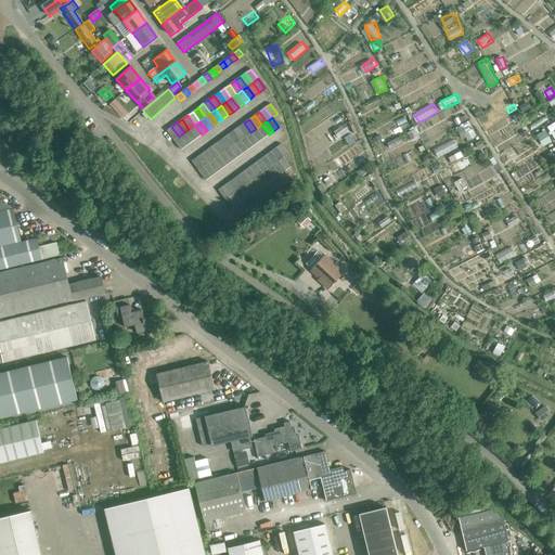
[(239,127),(245,137),(250,132),(244,123),(239,127)]
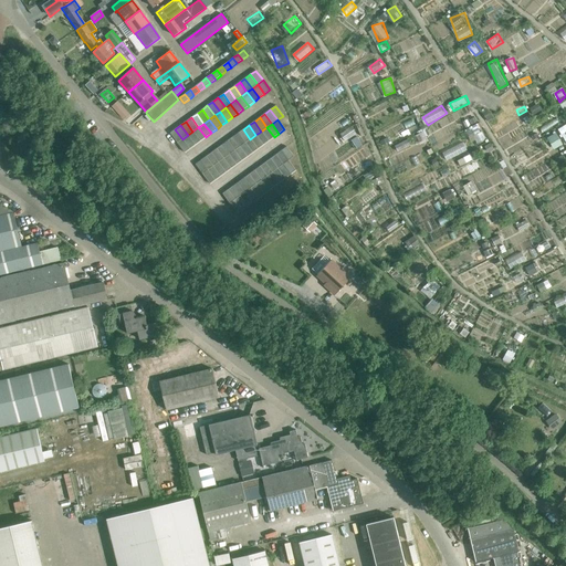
[(346,140),(358,133),(354,125),(342,133),(346,140)]
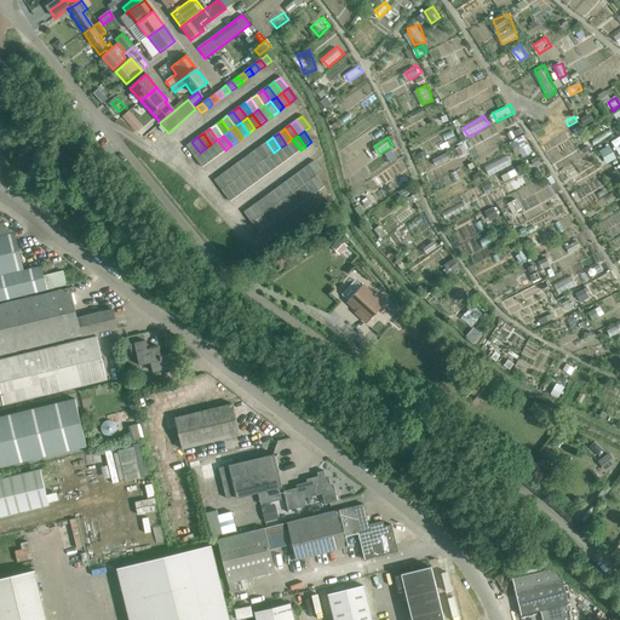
[(619,137),(600,149),(608,164),(619,156),(619,137)]
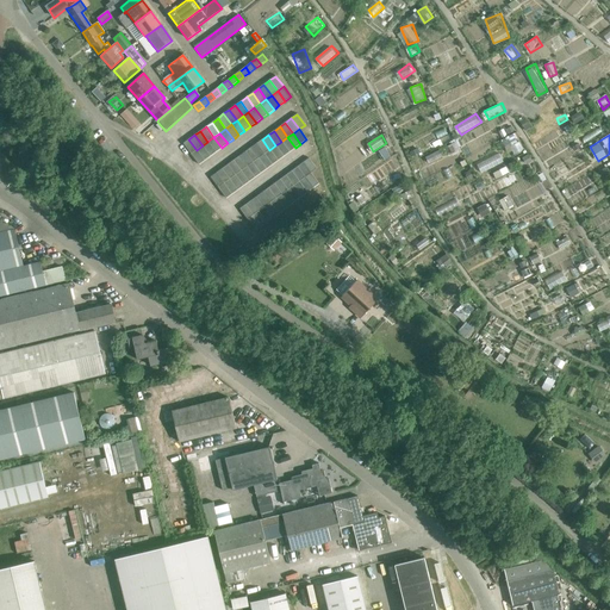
[(213,137),(207,142),(216,153),(222,148),(213,137)]
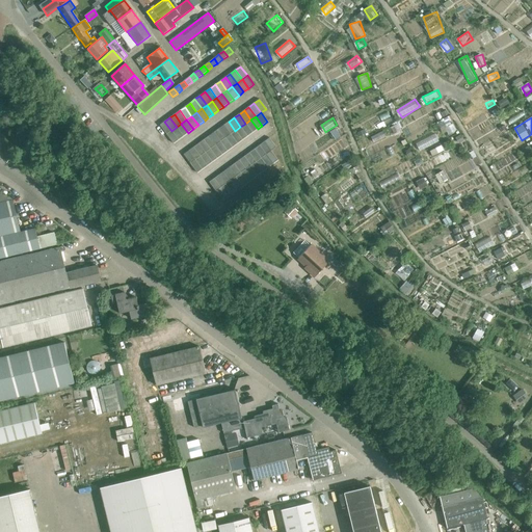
[(253,133),(258,129),(250,120),(245,124),(253,133)]
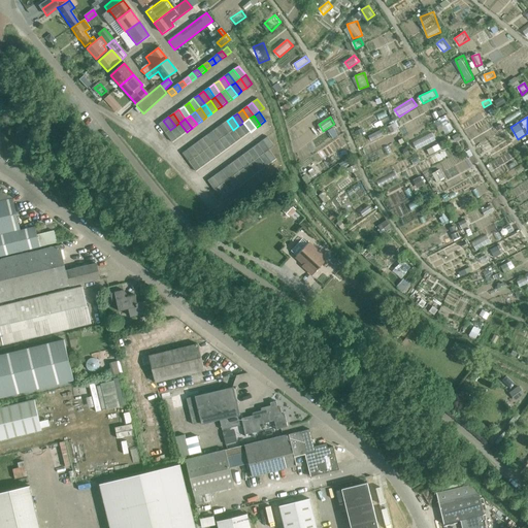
[(163,121),(158,124),(165,133),(170,130),(163,121)]
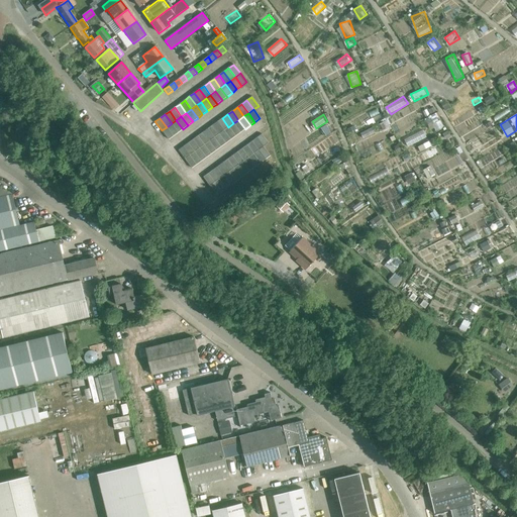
[(217,121),(224,130),(228,127),(222,118),(217,121)]
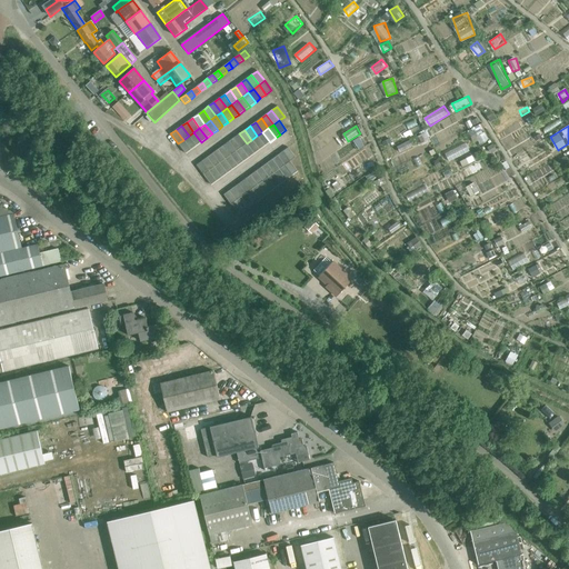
[(193,132),(189,136),(196,146),(201,142),(193,132)]
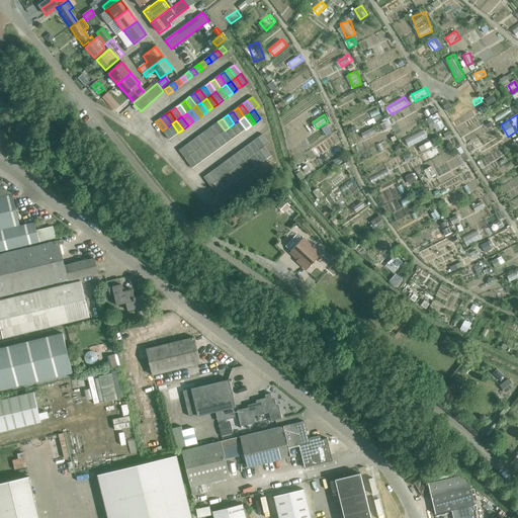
[(241,133),(246,130),(239,120),(234,123),(241,133)]
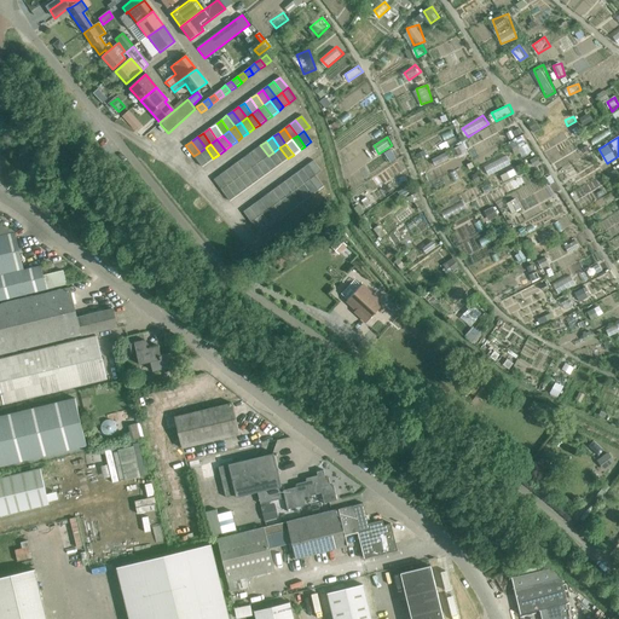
[(268,156),(260,145),(254,150),(262,161),(268,156)]
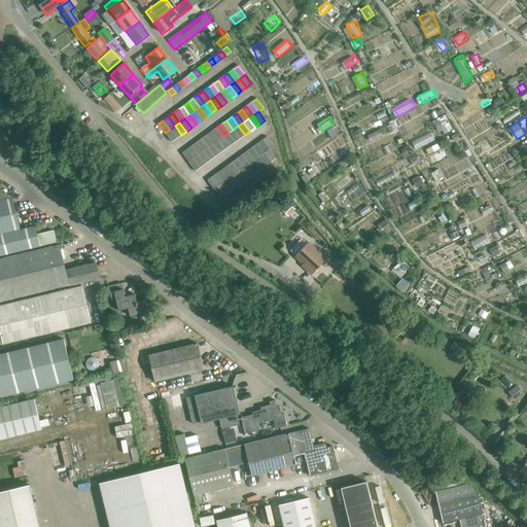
[(175,126),(170,130),(176,139),(181,135),(175,126)]
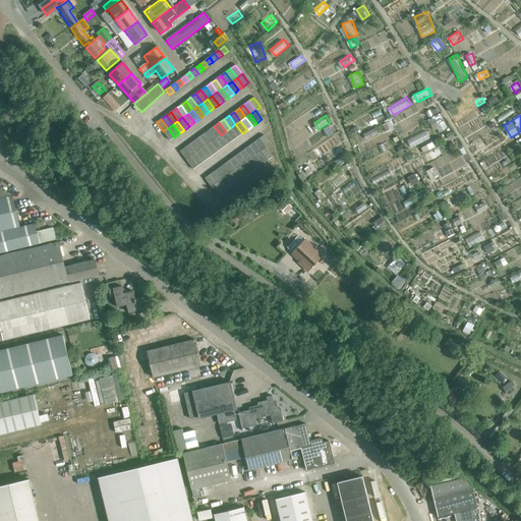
[(237,137),(242,133),(235,124),(230,128),(237,137)]
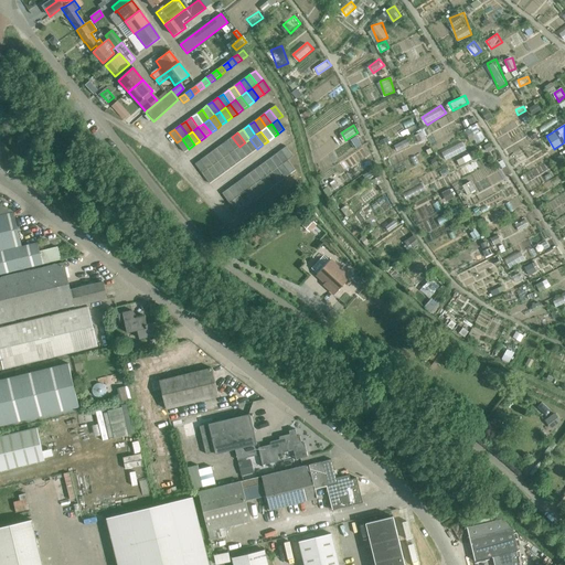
[(240,147),(232,137),(226,140),(234,150),(240,147)]
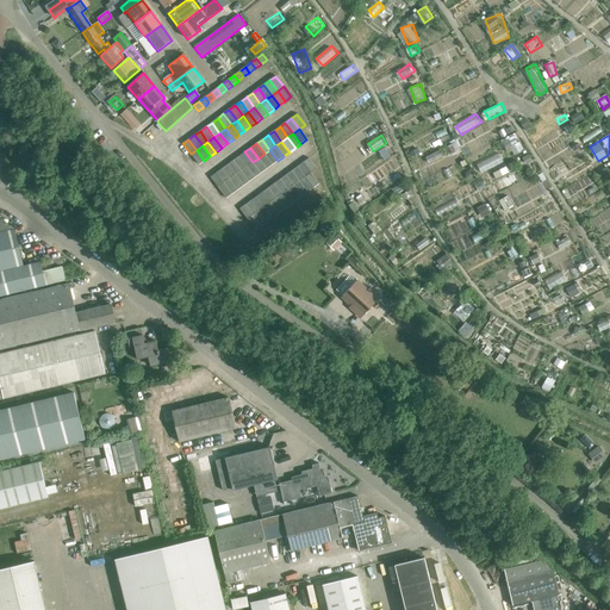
[(197,150),(191,154),(199,165),(204,161),(197,150)]
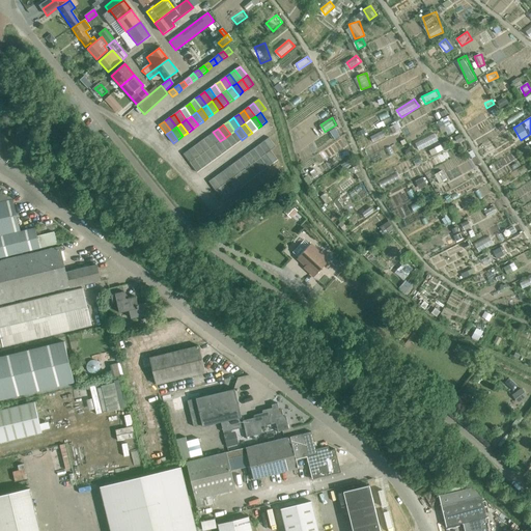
[(236,143),(242,140),(234,131),(230,134),(236,143)]
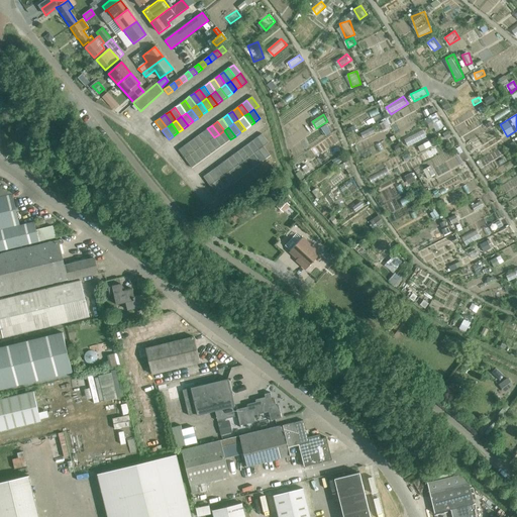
[(203,132),(209,141),(214,137),(207,128),(203,132)]
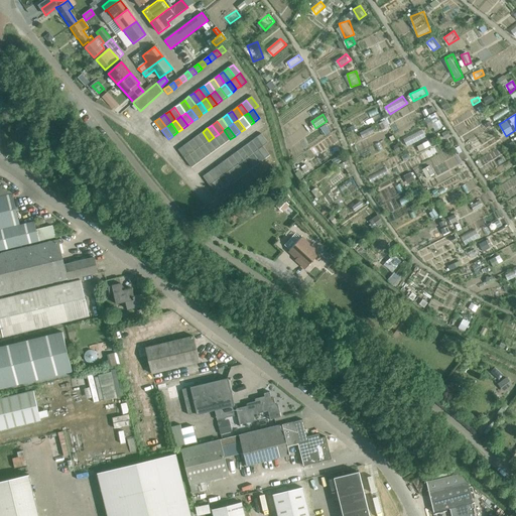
[(408,144),(427,136),(424,129),(405,137),(408,144)]
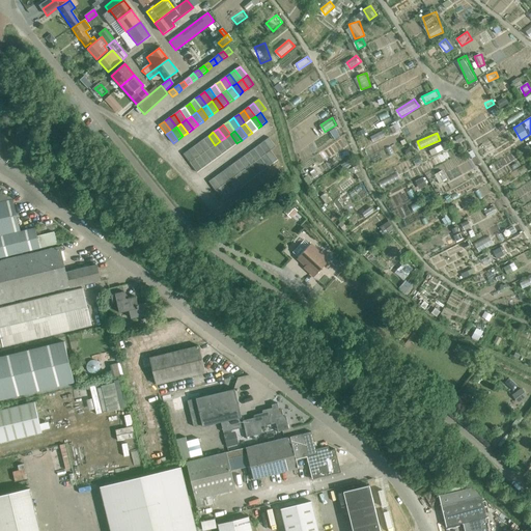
[(231,147),(236,143),(230,134),(225,138),(231,147)]
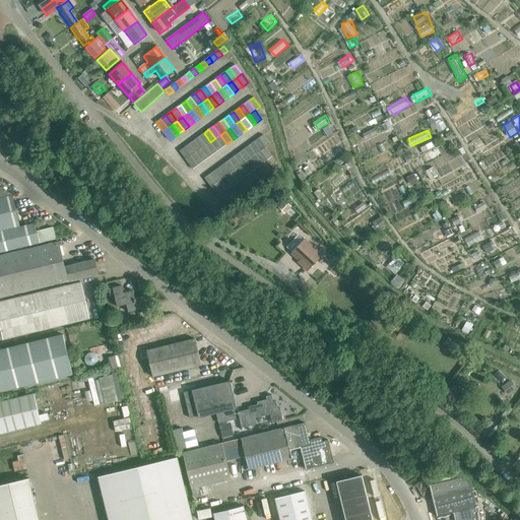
[(199,137),(205,145),(210,142),(204,133),(199,137)]
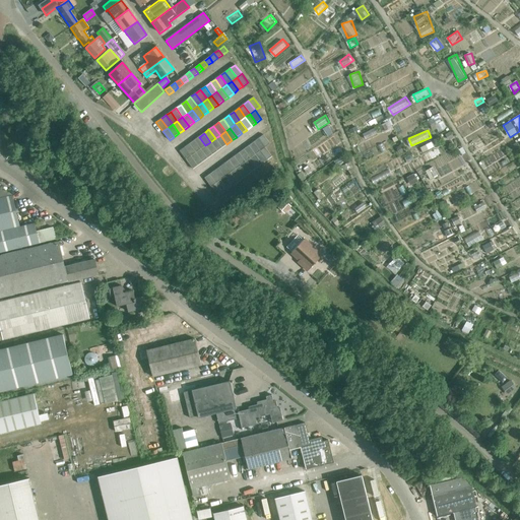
[(222,147),(226,144),(220,135),(215,138),(222,147)]
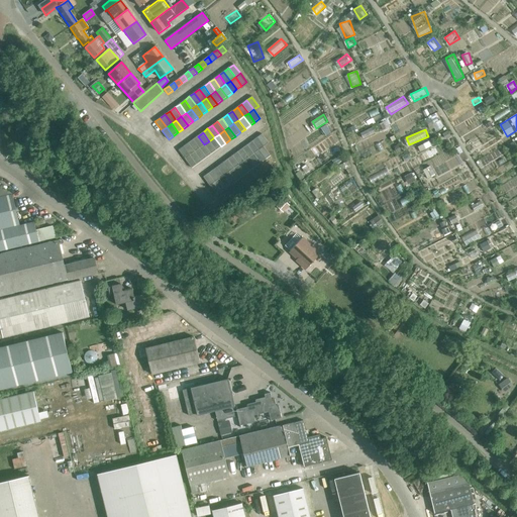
[(262,134),(256,137),(264,146),(269,143),(262,134)]
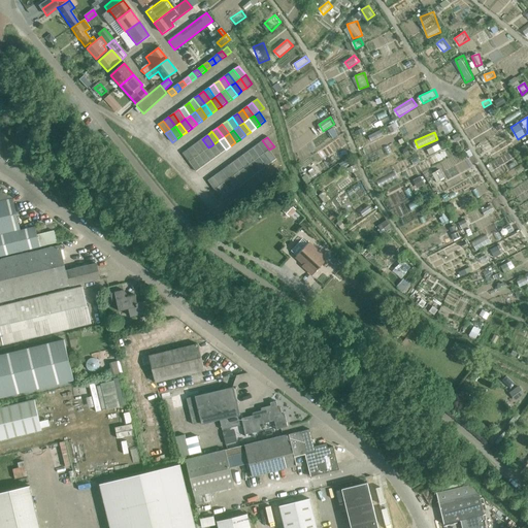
[(197,142),(203,152),(208,147),(202,139),(197,142)]
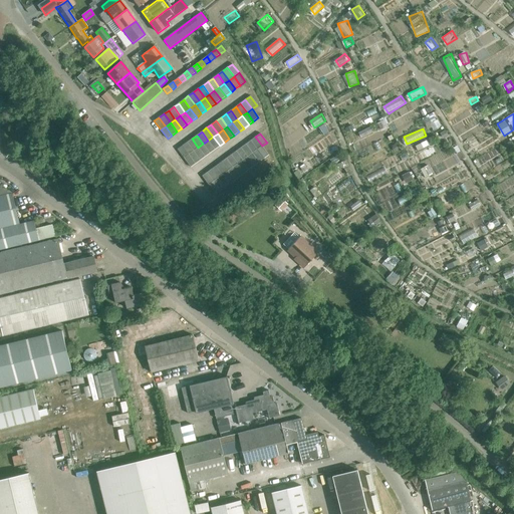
[(215,150),(220,146),(213,137),(208,141),(215,150)]
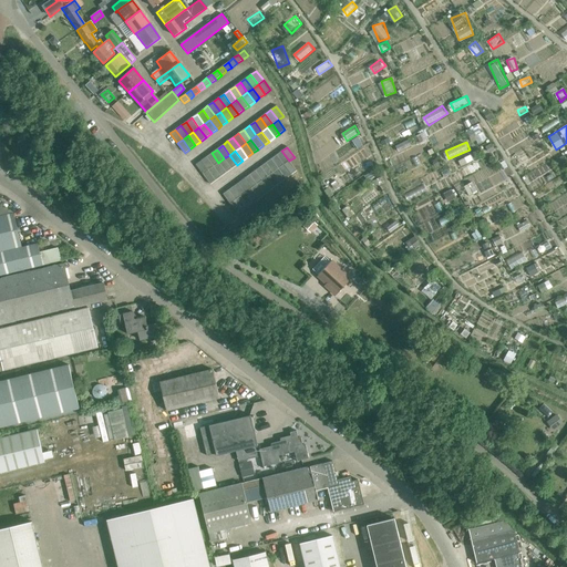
[(276,155),(284,165),(289,161),(281,151),(276,155)]
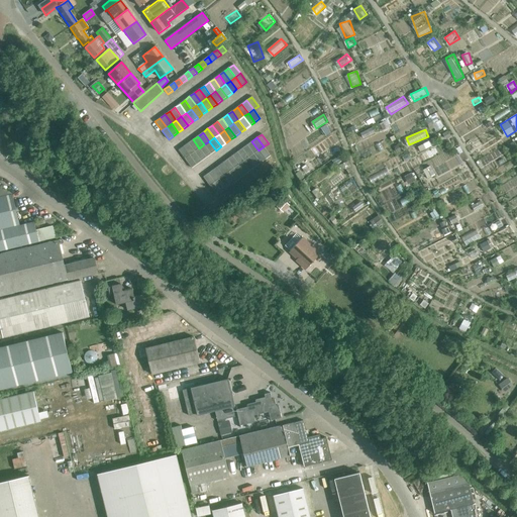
[(199,148),(193,139),(188,143),(195,151),(199,148)]
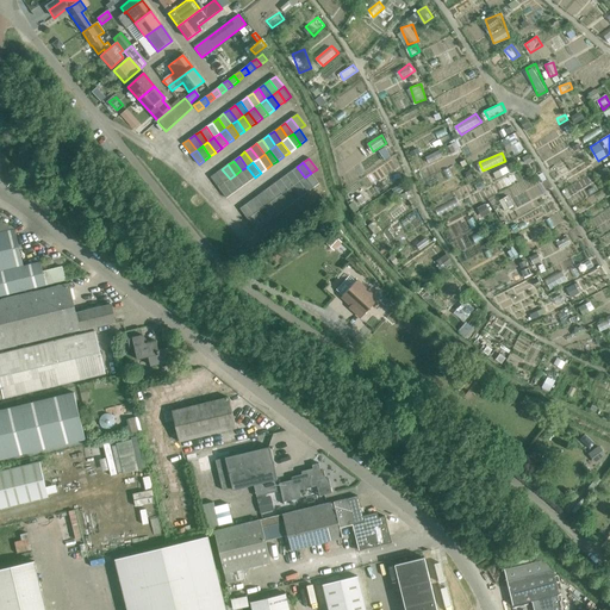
[(498,178),(510,170),(508,166),(496,172),(498,178)]
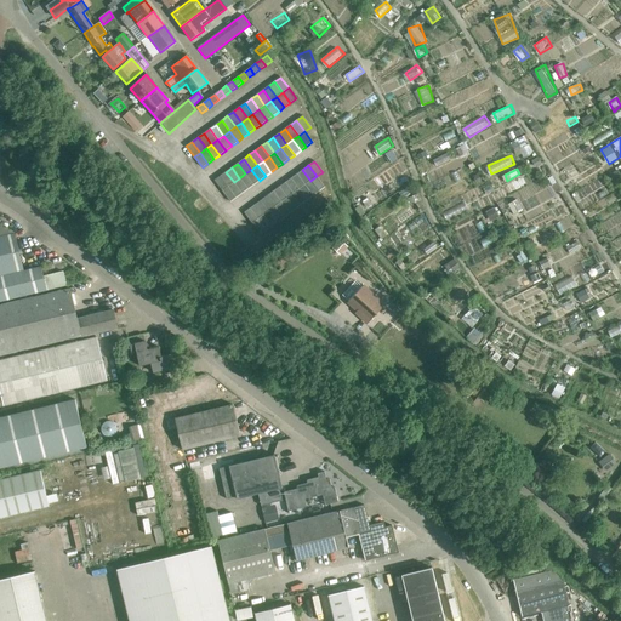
[(254,184),(260,181),(251,170),(245,174),(254,184)]
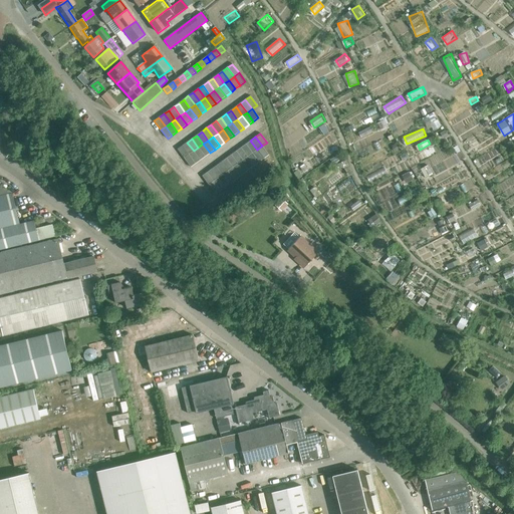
[(257,150),(250,141),(246,144),(252,153),(257,150)]
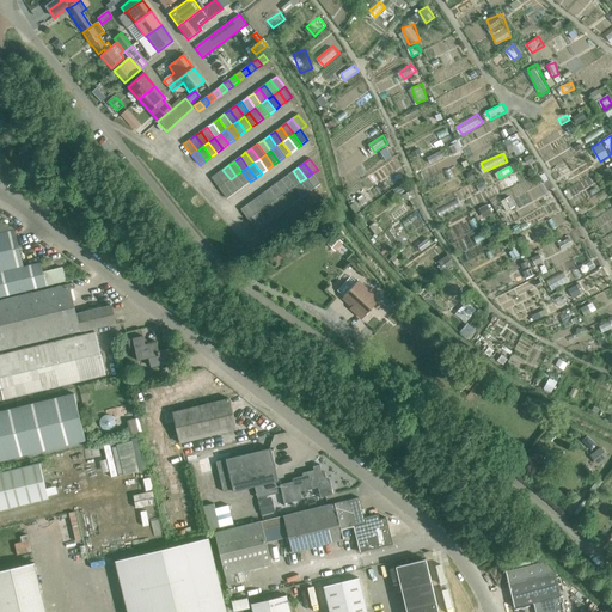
[(231,179),(222,170),(216,173),(225,184),(231,179)]
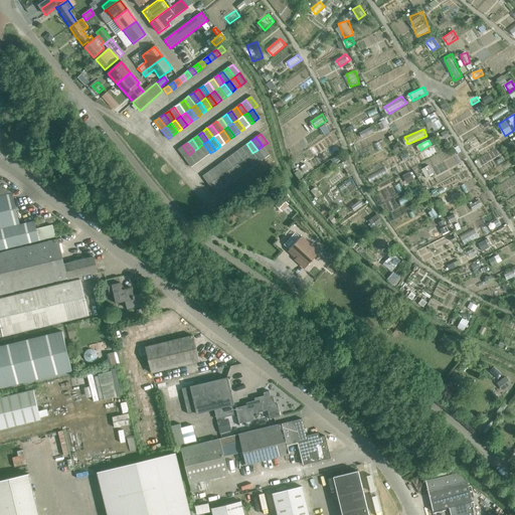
[(205,157),(210,153),(203,144),(198,148),(205,157)]
